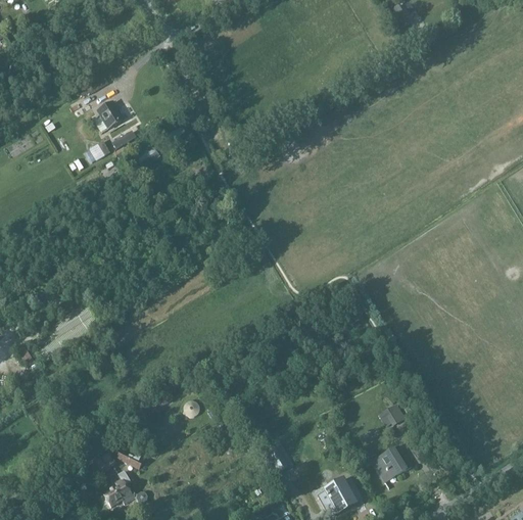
[(394,6),(401,17),(406,14),(398,4),(394,6)]
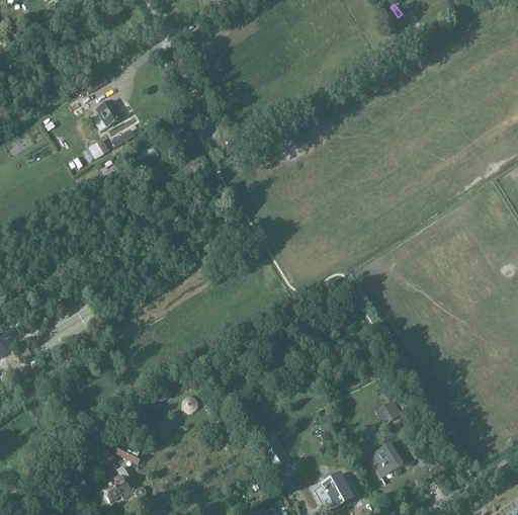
[(457,19),(471,10),(466,4),(454,11),(453,12),(457,19)]
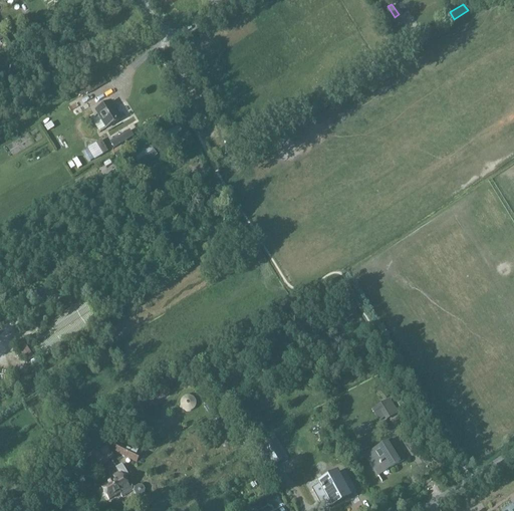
[(103,75),(84,87),(85,88),(87,92),(106,80),(103,76),(103,75)]
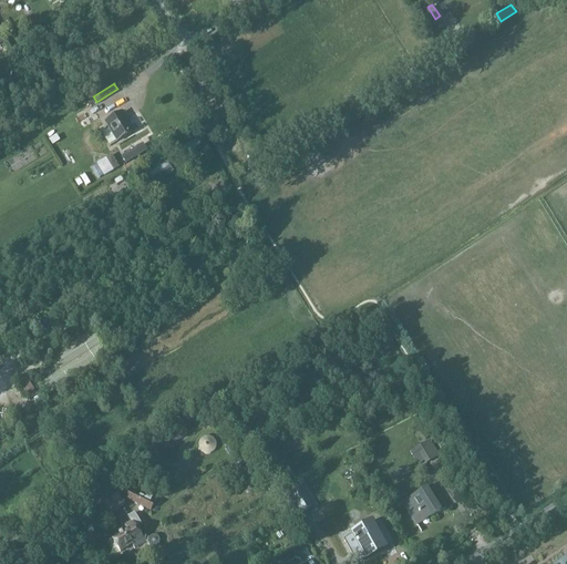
[(107,126),(116,140),(134,129),(126,116),(122,109),(104,121),(107,126)]
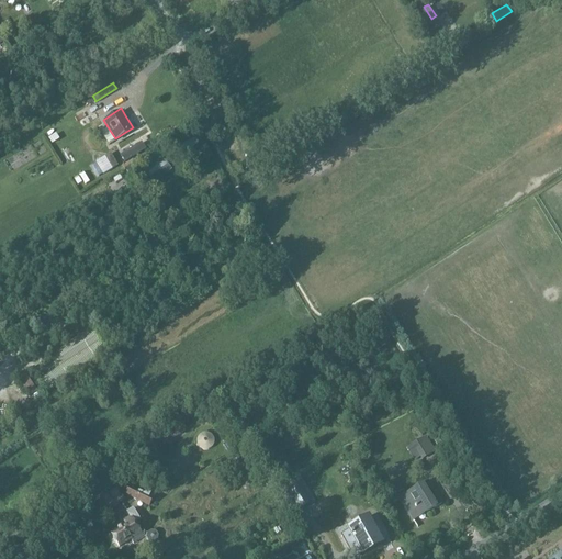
[(108,143),(115,138),(107,125),(100,130),(104,137),(107,138),(108,143)]
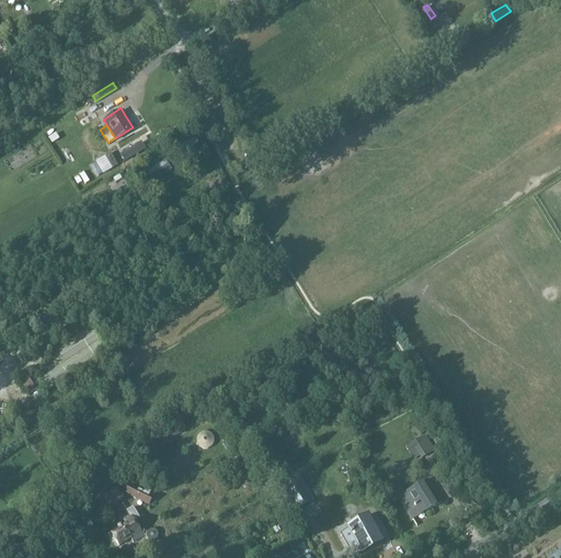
[(55,132),(47,136),(50,141),(58,136),(55,132)]
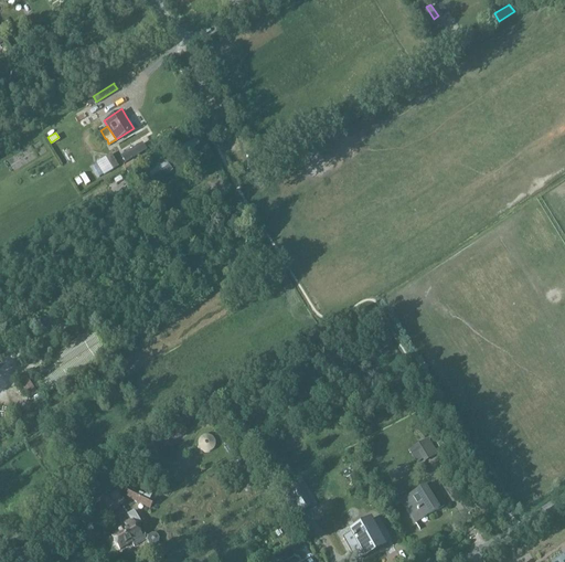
[(181,145),(180,145),(184,151),(185,151),(187,150),(188,149),(200,142),(195,136),(184,142),(183,144),(181,145)]
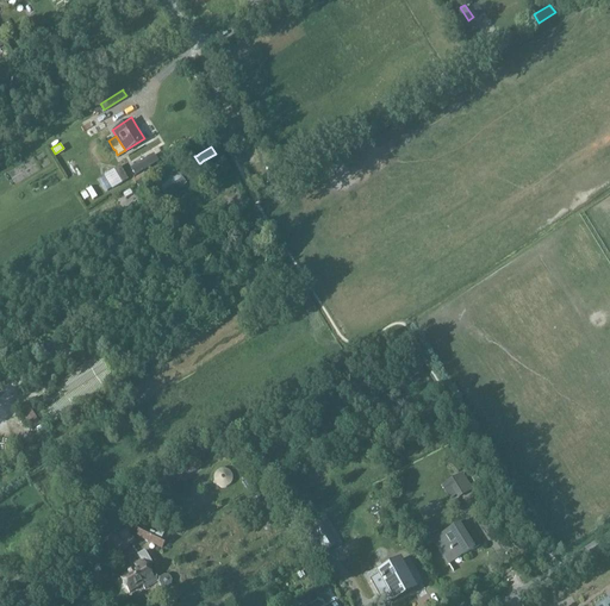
[(131,166),(136,174),(157,160),(153,152),(131,166)]
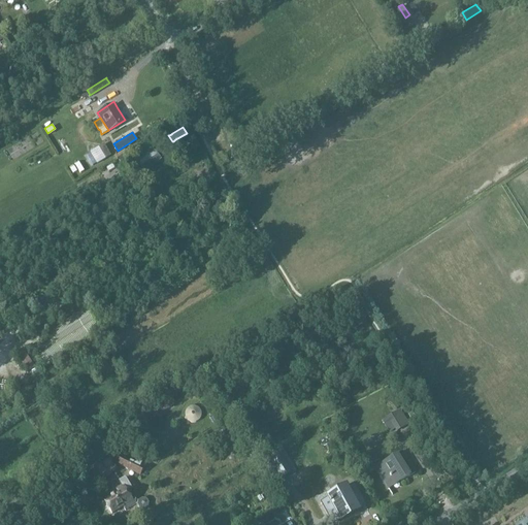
[(90,151),(86,153),(92,164),(96,161),(96,162),(110,154),(103,141),(101,143),(98,145),(90,150),(89,151),(90,151)]
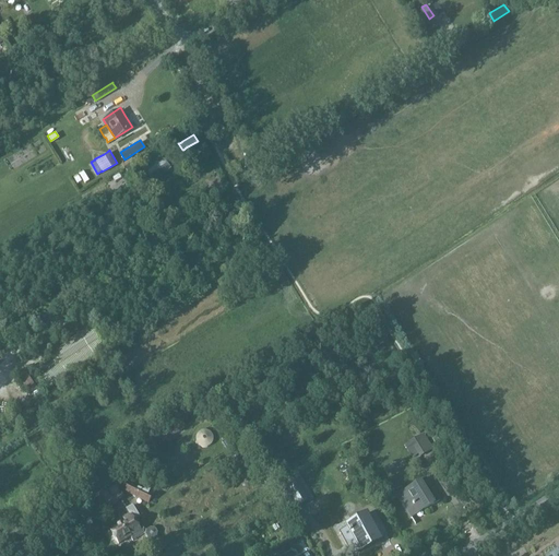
[(144,165),(150,174),(167,162),(168,161),(163,153),(144,165)]
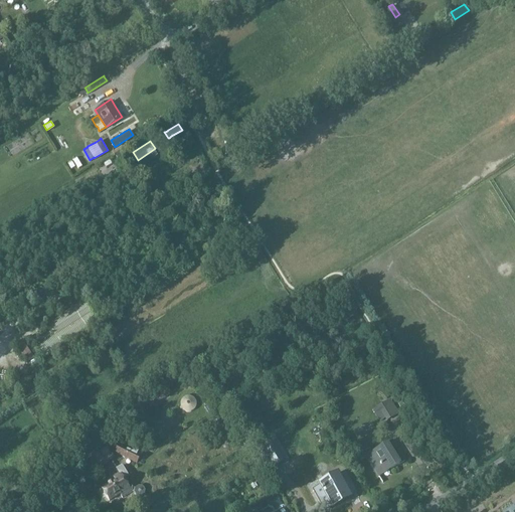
[(121,150),(116,153),(116,154),(119,158),(125,154),(122,150),(122,149),(121,150)]
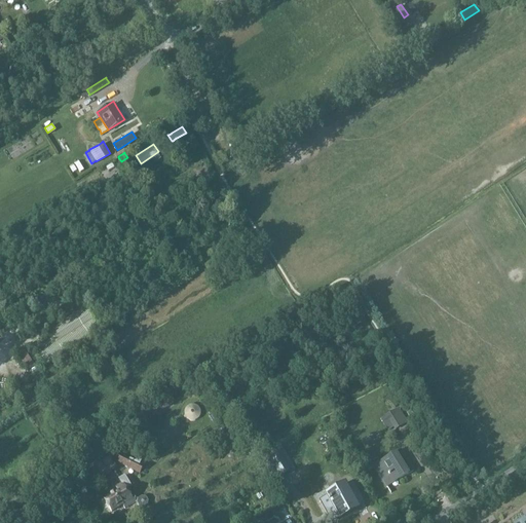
[(157,152),(141,163),(144,167),(160,156),(157,152)]
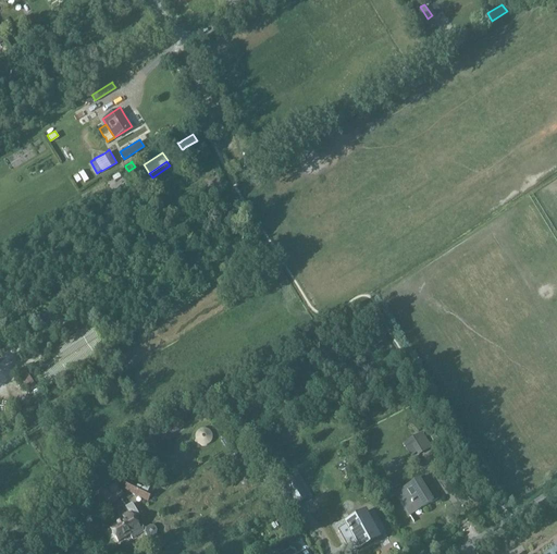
[(59,360),(37,374),(45,386),(107,347),(91,323),(65,340),(51,348),(59,360)]
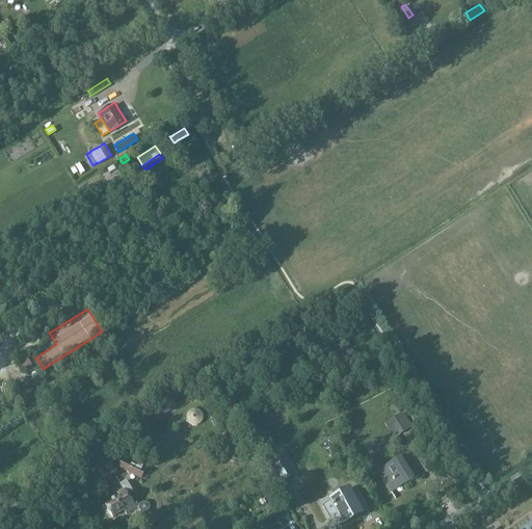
[(42,369),(35,359),(31,362),(23,349),(16,353),(28,373),(30,371),(33,375),(42,369)]
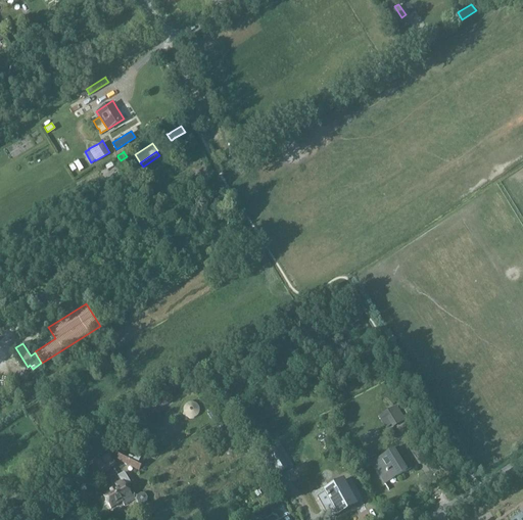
[(183,407),(183,408),(183,410),(184,412),(184,413),(186,414),(187,415),(188,416),(190,416),(191,417),(193,416),(194,416),(196,415),(197,414),(198,413),(199,412),(199,410),(199,408),(199,407),(199,406),(198,404),(197,402),(195,400),(193,400),(191,399),(189,399),(187,400),(187,402),(186,403),(185,404),(184,405),(183,407)]
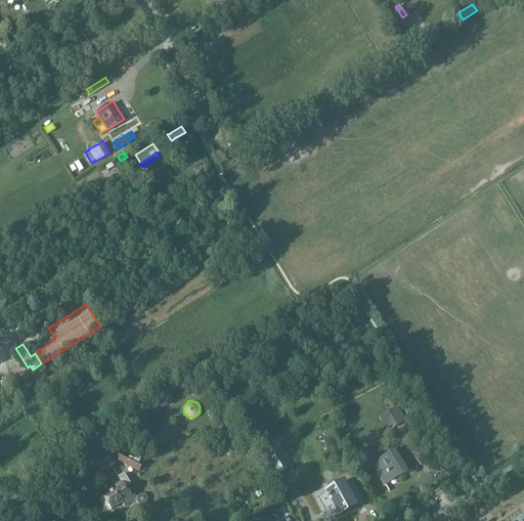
[(397,403),(380,415),(387,426),(391,424),(392,423),(394,425),(398,423),(402,420),(398,414),(402,411),(397,403)]
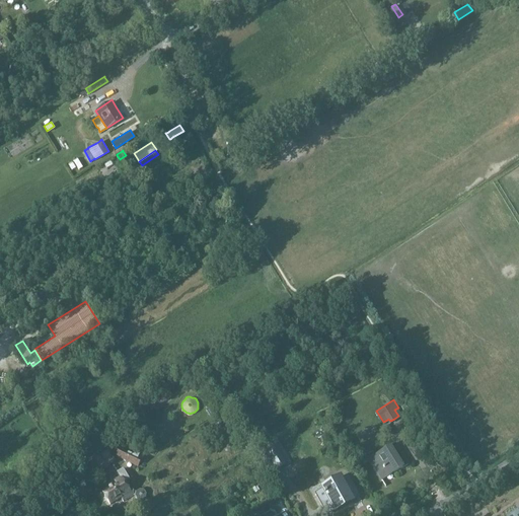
[(213,404),(207,409),(211,416),(217,412),(213,404)]
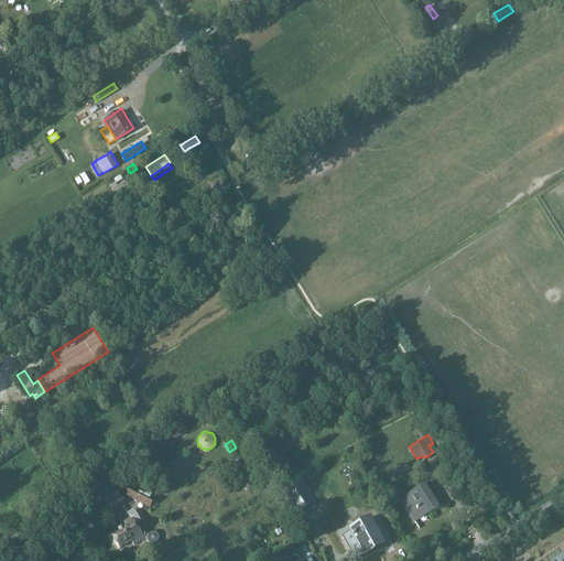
[(128,453),(116,461),(119,466),(131,457),(128,453)]
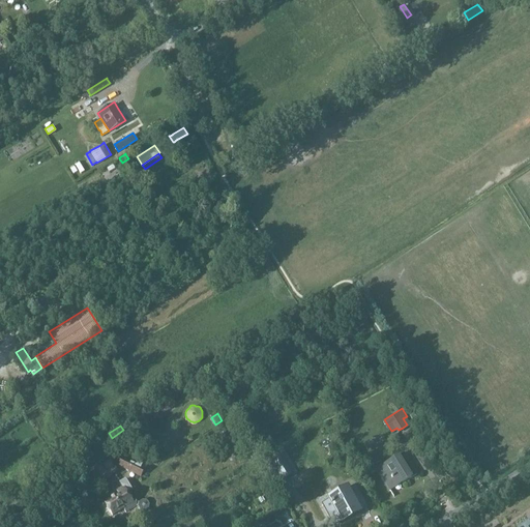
[(107,432),(102,435),(108,443),(112,441),(107,432)]
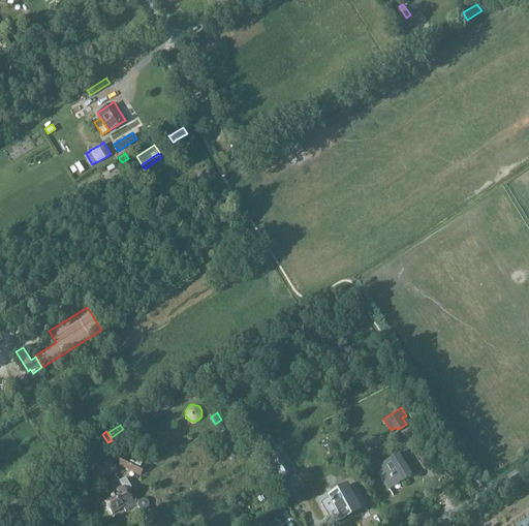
[(125,431),(114,439),(120,450),(132,441),(125,431)]
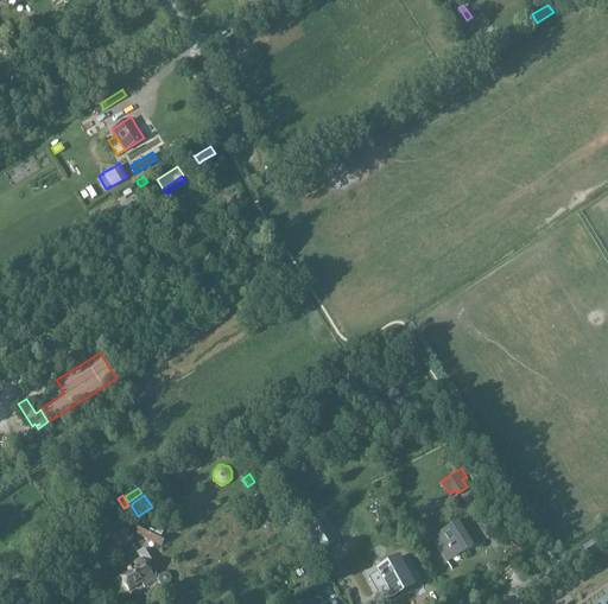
[(431,535),(444,555),(447,559),(462,551),(477,540),(462,516),(431,535)]
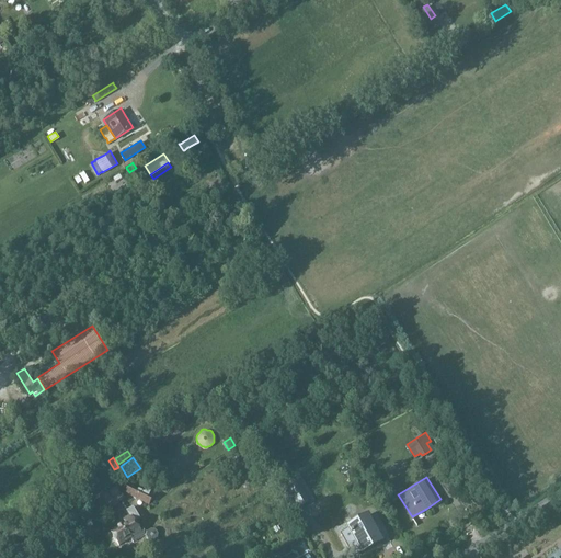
[(296,478),(286,484),(299,507),(305,503),(309,500),(296,478)]
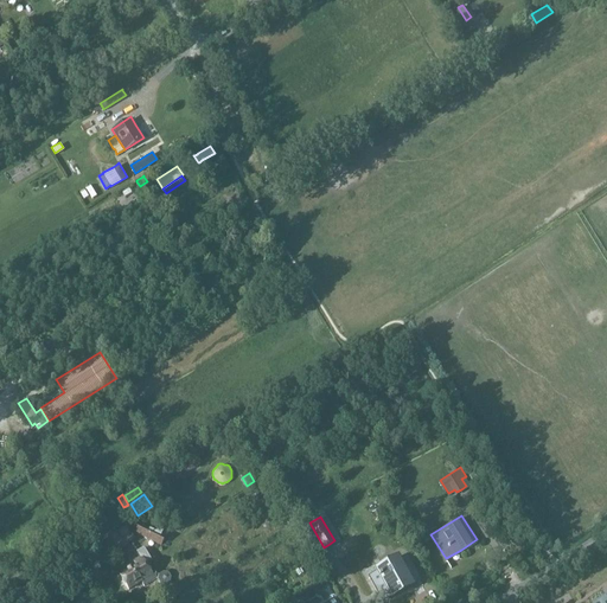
[(126,523),(117,527),(126,541),(134,536),(126,523)]
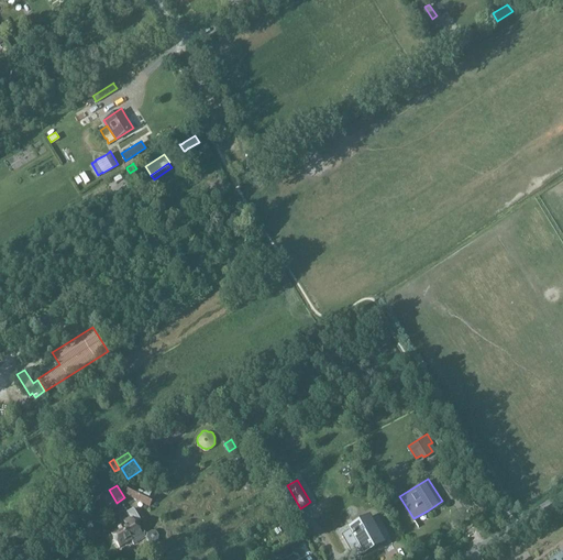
[(125,493),(150,505),(156,493),(140,485),(139,490),(130,485),(125,493)]
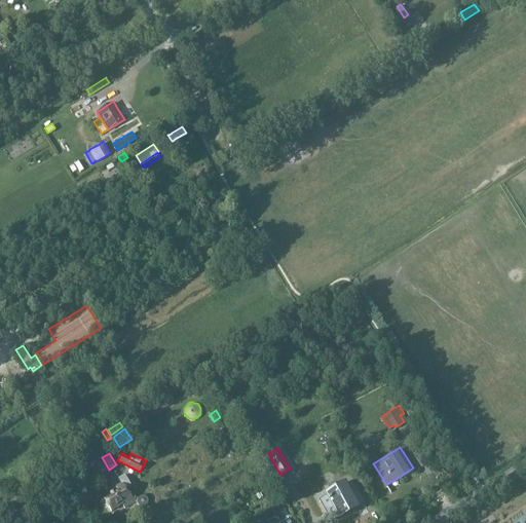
[(102,474),(109,470),(102,457),(95,462),(102,474)]
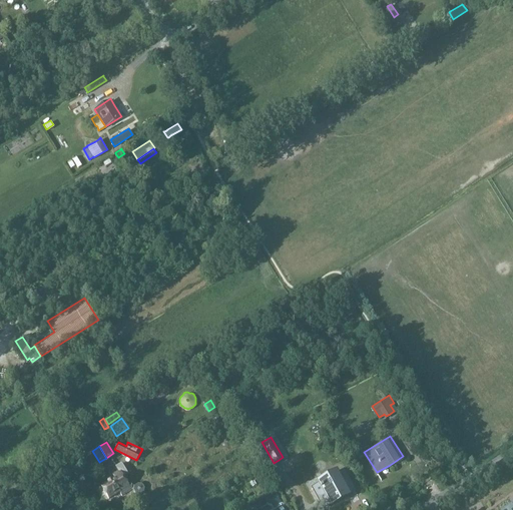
[(113,475),(100,484),(109,497),(120,490),(122,493),(130,487),(133,488),(134,484),(132,483),(131,482),(128,483),(124,476),(128,473),(121,461),(114,466),(117,470),(112,473),(113,475)]
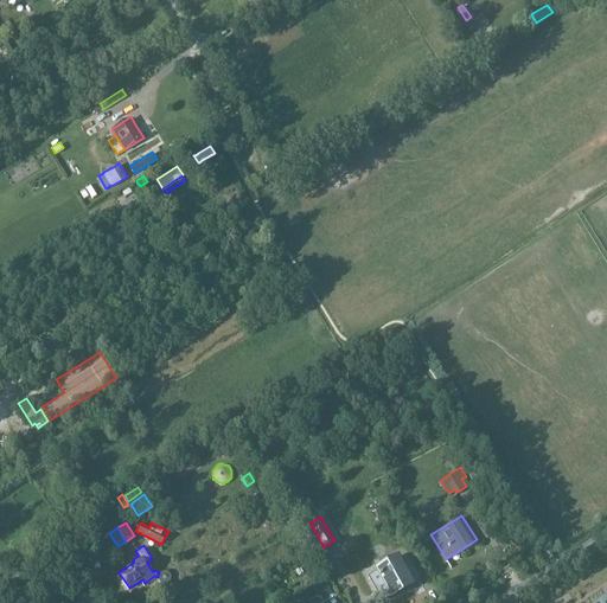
[(391,595),(413,584),(409,577),(417,573),(407,553),(398,558),(398,557),(377,569),(377,570),(370,573),(376,587),(384,582),(391,595)]
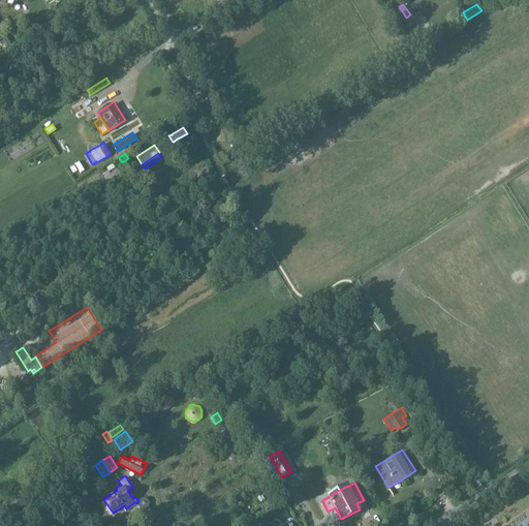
[(148,505),(149,501),(147,498),(143,497),(138,499),(137,503),(141,507),(145,508),(148,505)]
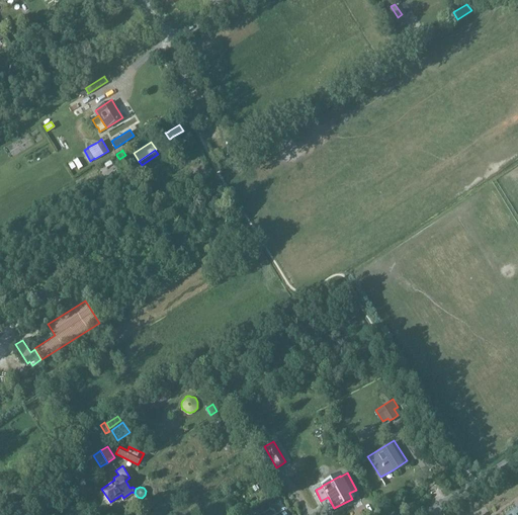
[(359,495),(356,490),(349,493),(352,499),(359,495)]
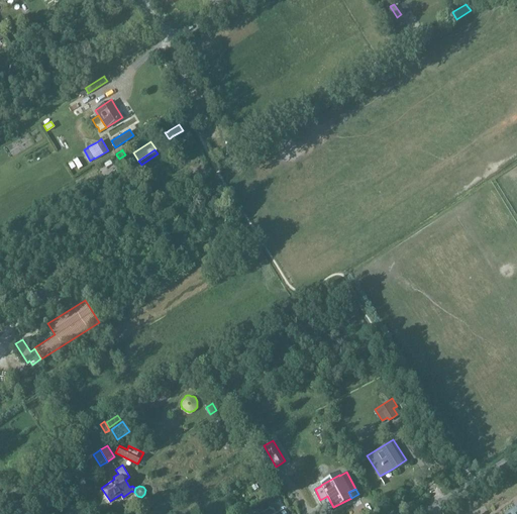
[(327,496),(320,500),(326,511),(333,507),(327,496)]
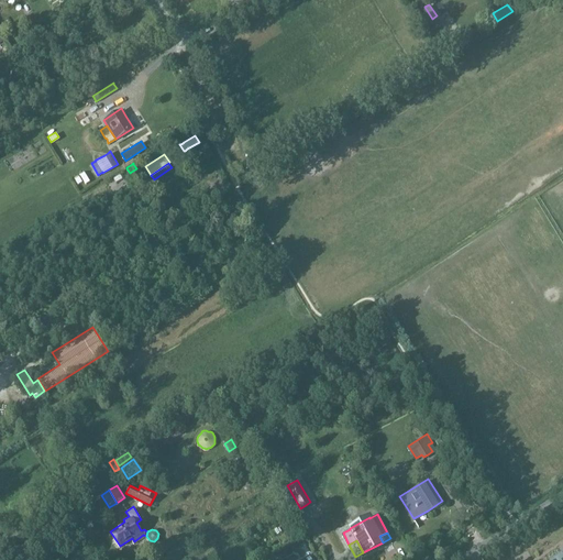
[(562,559),(562,548),(549,558),(550,559),(562,559)]
